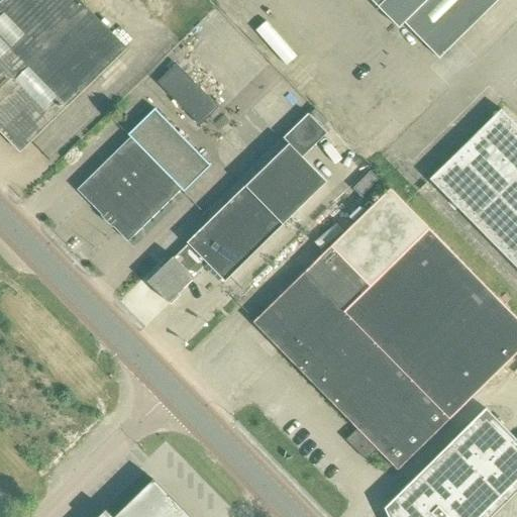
[(0,122),(24,148),(126,47),(80,0),(3,0),(0,3),(0,122)]
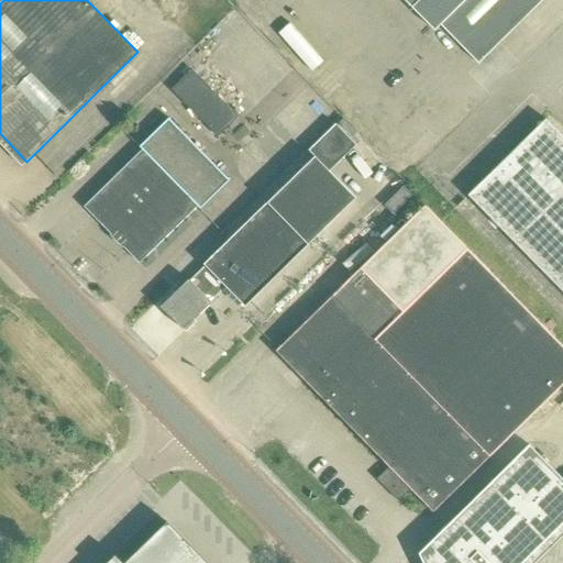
[(89,0),(101,11),(112,0),(89,0)]
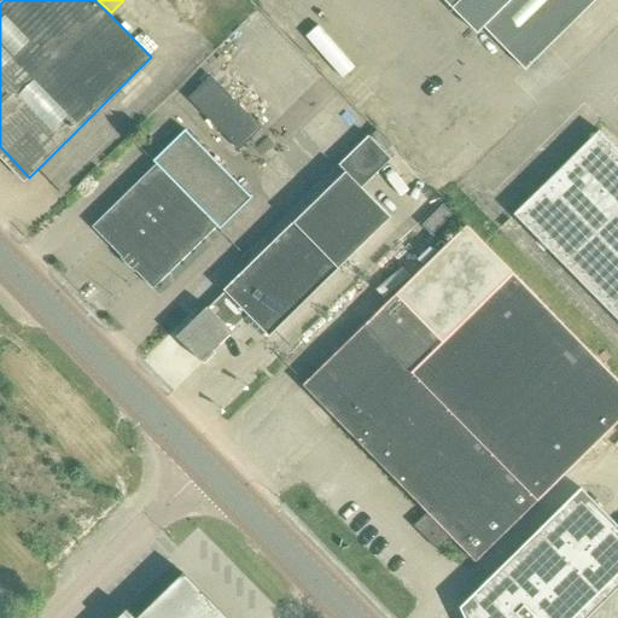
[(525,69),(595,0),(444,0),(477,34),(484,27),(525,69)]
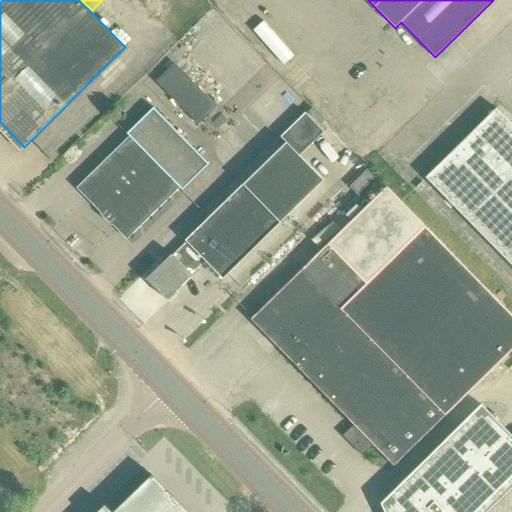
[(217,106),(175,63),(156,82),(198,125),(217,106)]
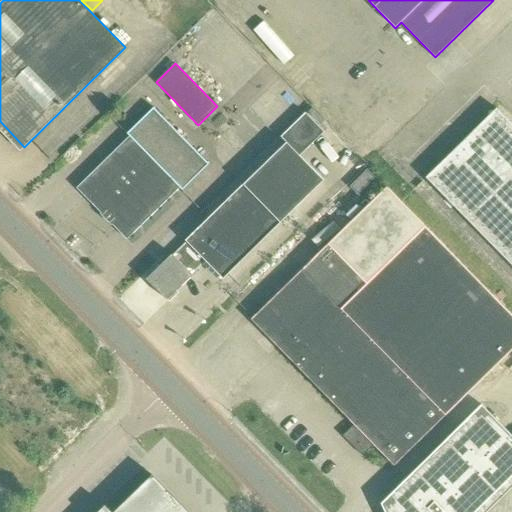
[(129,137),(76,188),(91,204),(111,223),(111,224),(125,239),(179,188),(181,191),(208,165),(153,108),(126,134),(129,137)]
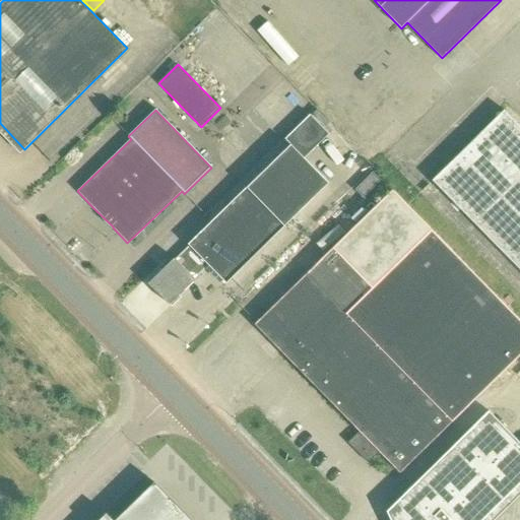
[(519,125),(504,110),(433,180),(519,268),(519,125)]
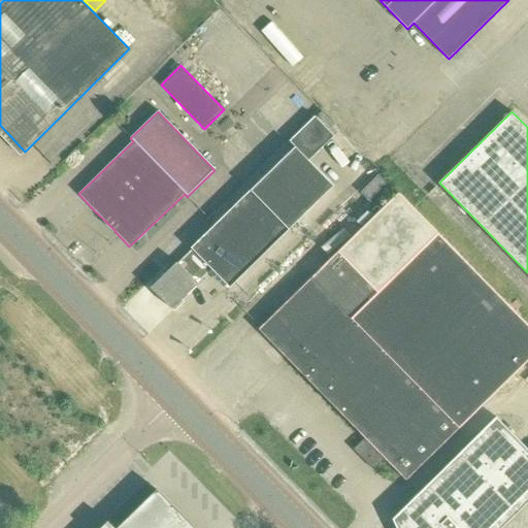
[(295,147),(192,248),(193,250),(177,264),(176,262),(151,288),(171,309),(198,284),(196,283),(211,268),(229,287),(333,187),(308,161),(334,137),(315,117),(290,142),(295,147)]
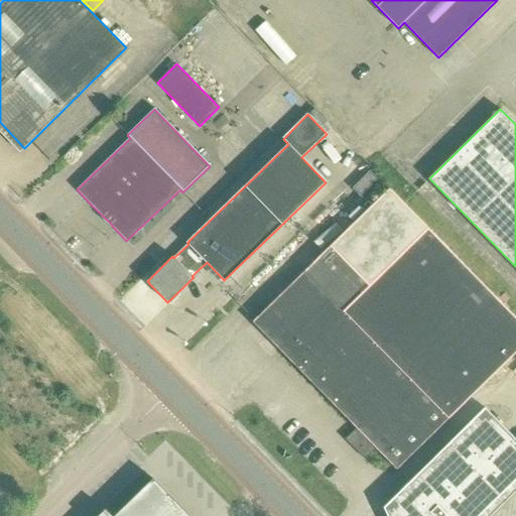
[(361,197),(378,179),(370,171),(353,188),(361,197)]
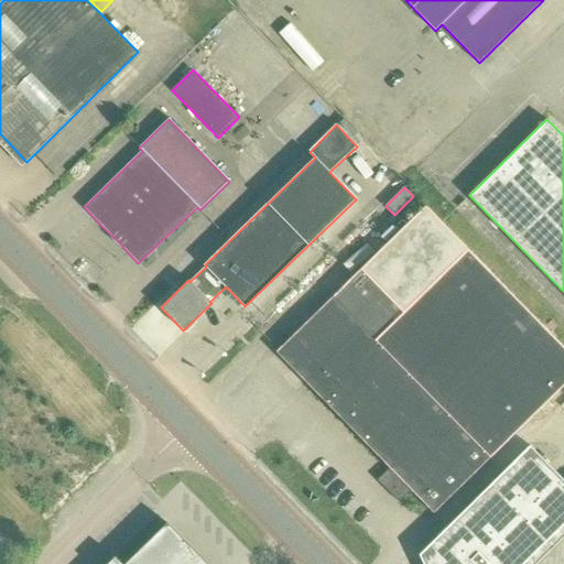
[(563,386),(563,347),(426,205),(278,351),(434,513),(563,386)]
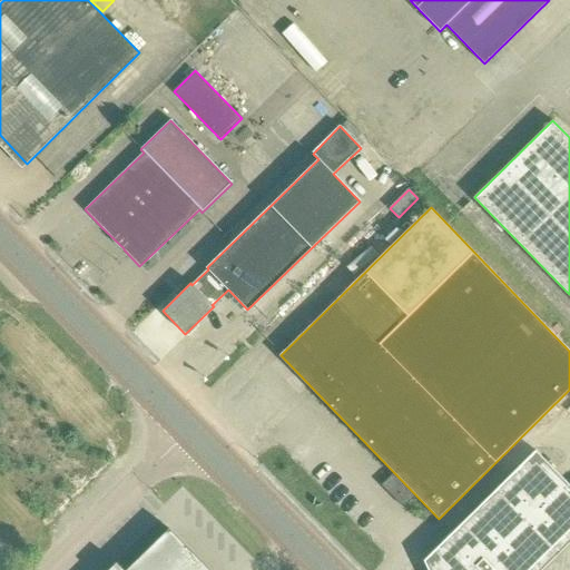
[(541,569),(569,542),(569,482),(537,449),(424,559),(430,569),(541,569)]
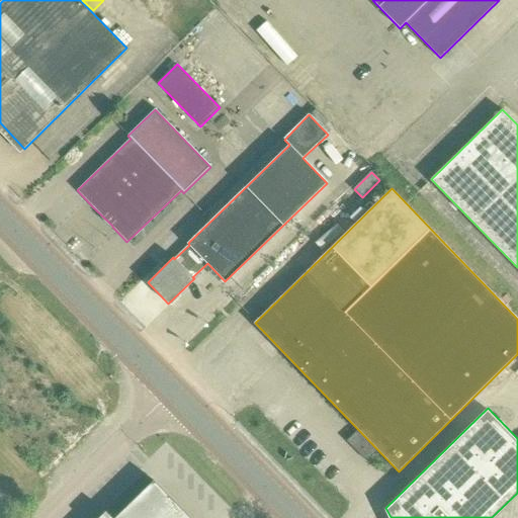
[(113,517),(111,517),(105,511),(98,517),(190,517),(154,481),(113,517)]
